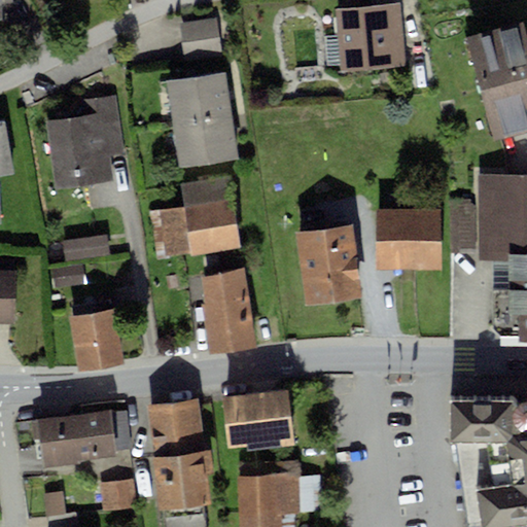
[(398,4),(337,8),(341,71),(402,67),(398,4)]
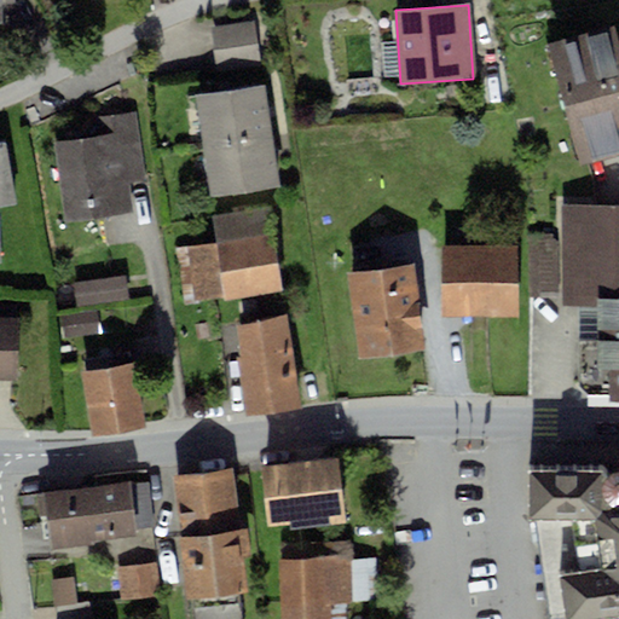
[(256,65),(250,22),(210,28),(217,70),(256,65)]
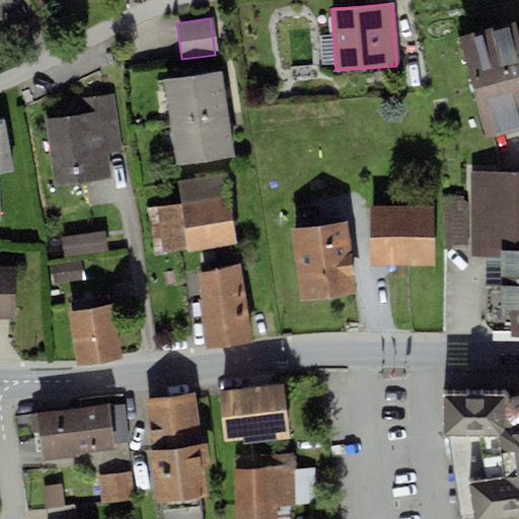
[(518,39),(516,26),(463,41),(489,138),(518,129),(518,39)]
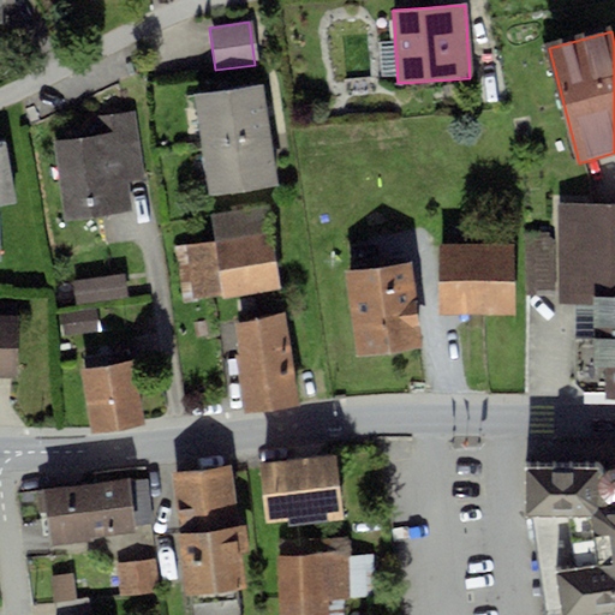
[(266,90),(198,100),(212,197),(279,187),(275,160),(268,114),(266,90)]
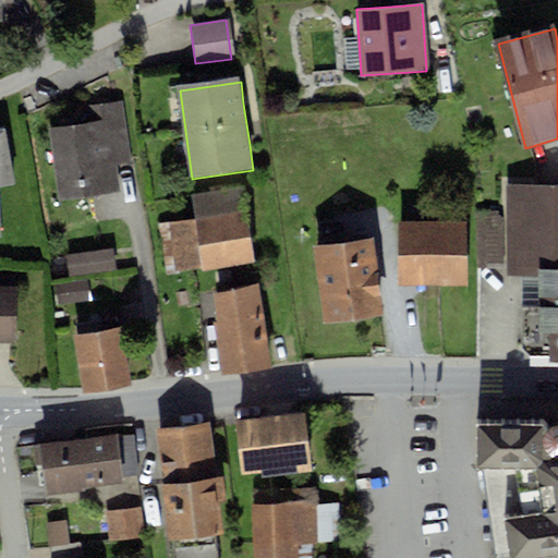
[(101,126),(52,133),(62,203),(119,195),(117,172),(133,170),(124,107),(99,110),(101,126)]
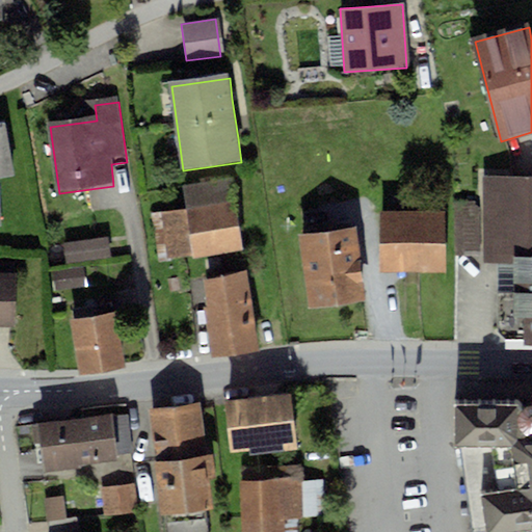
[(7,133),(0,133),(0,228),(2,229),(0,201),(0,179),(10,179),(7,133)]
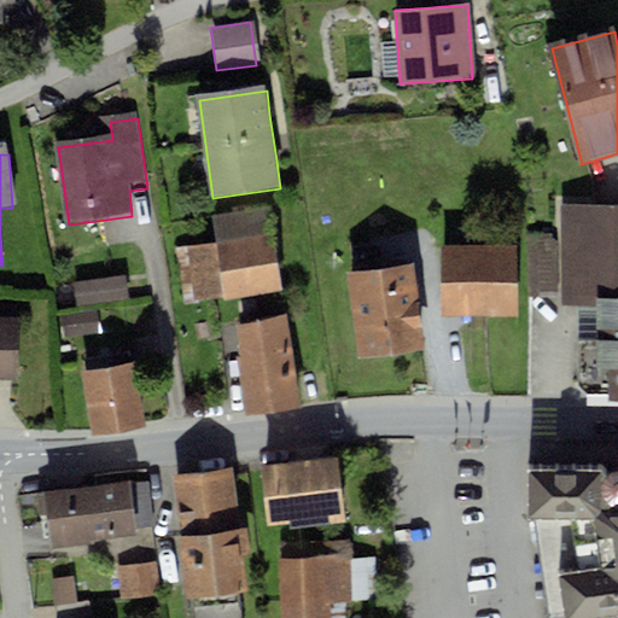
[(617,203),(559,203),(560,308),(577,308),(578,386),(587,395),(608,395),(608,400),(617,400),(617,203)]
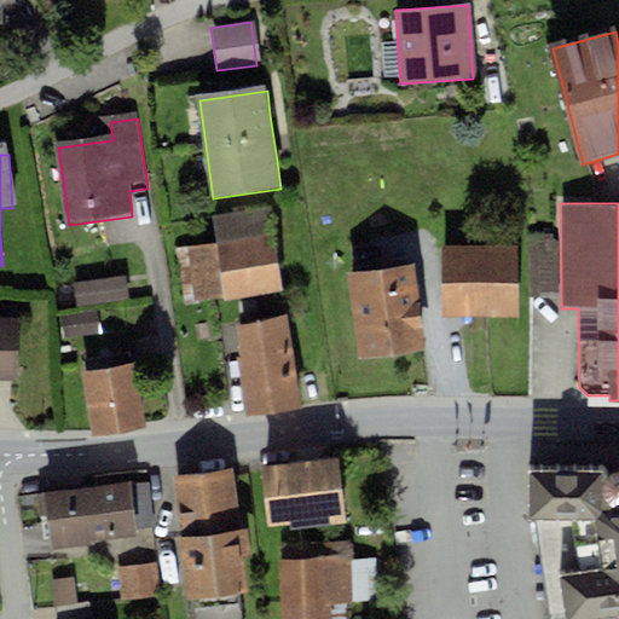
[(557,235),(527,235),(528,291),(557,291),(557,235)]
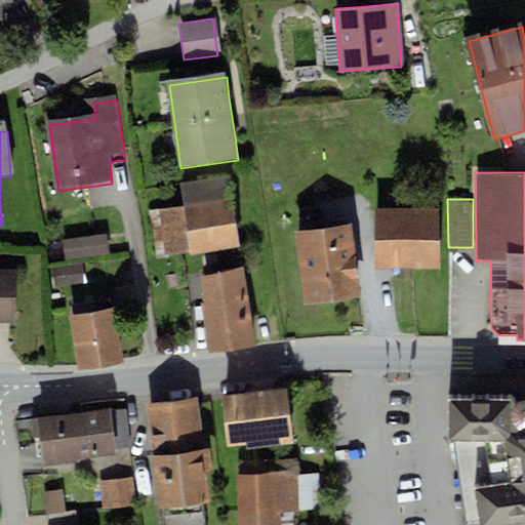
[(233,201),(165,209),(171,257),(239,249),(233,201)]
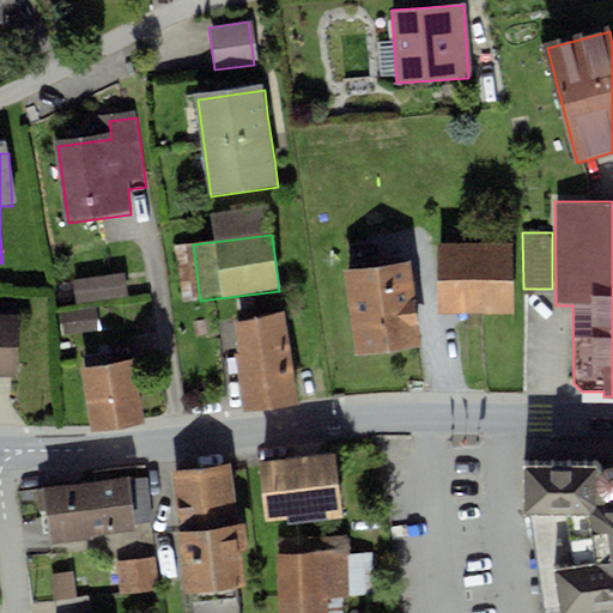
[(513,244),(437,244),(437,314),(513,314),(513,244)]
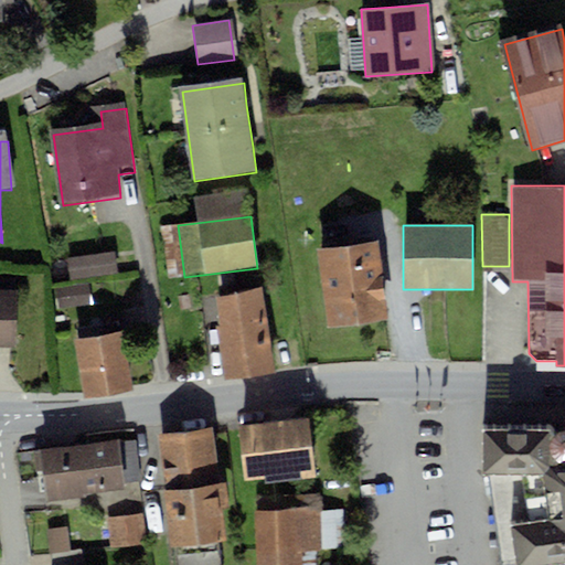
[(380,248),(323,255),(332,328),(388,321),(380,248)]
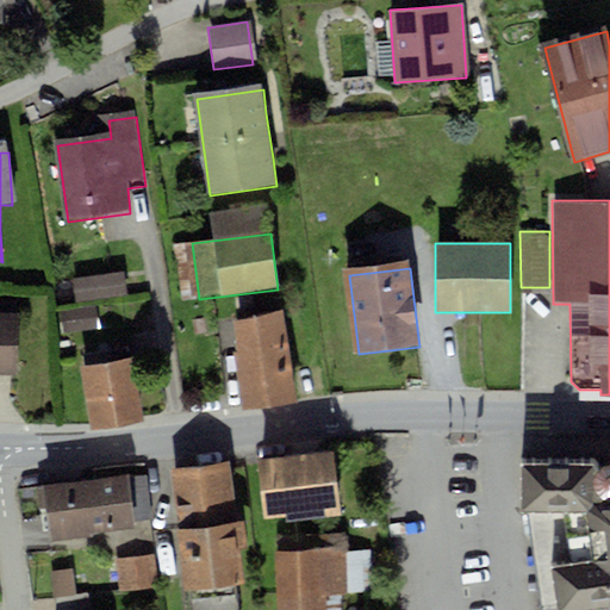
[(123,274),(73,282),(78,305),(128,297),(123,274)]
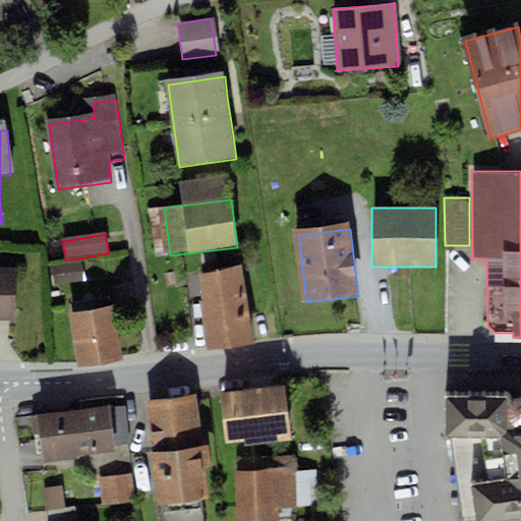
[(242,270),(201,276),(212,349),(252,344),(242,270)]
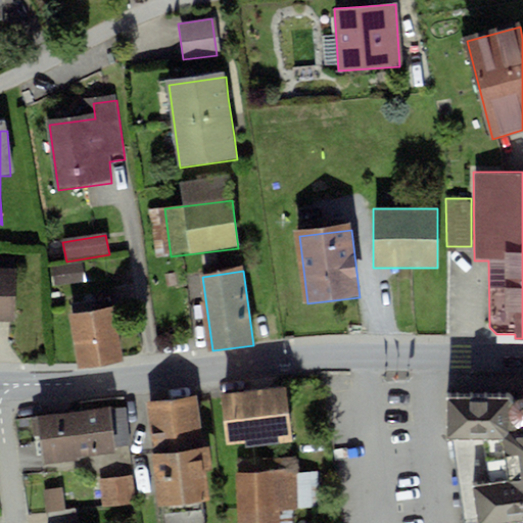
[(14,274),(0,274),(0,321),(14,321),(14,274)]
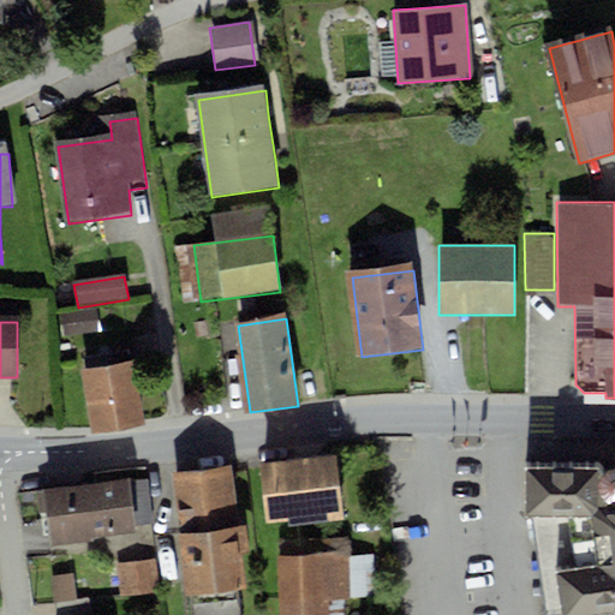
[(135,362),(84,371),(94,429),(145,421),(135,362)]
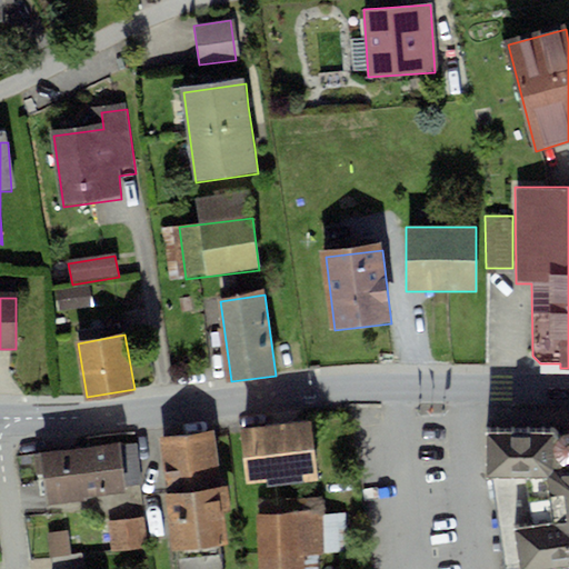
[(312,422),(247,429),(252,481),(318,475),(312,422)]
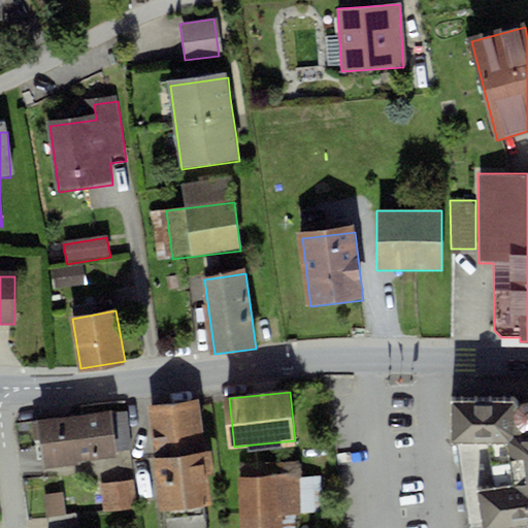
[(527,397),(456,400),(454,442),(459,443),(474,527),(508,527),(527,524),(527,397)]
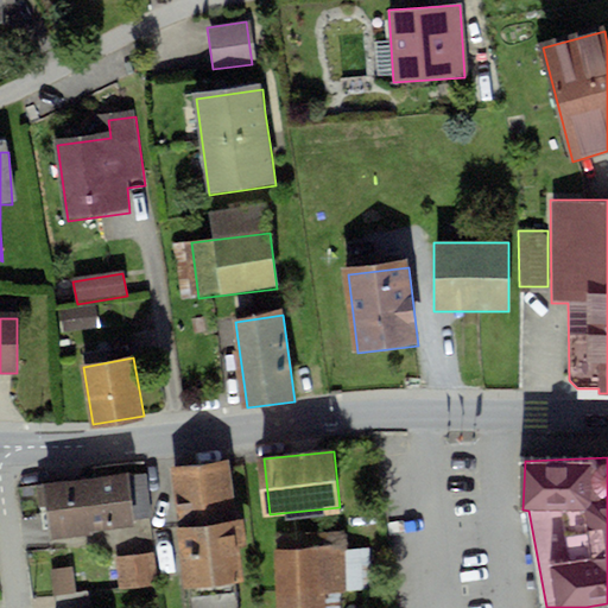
[(235,467),(172,472),(176,514),(239,510),(235,467)]
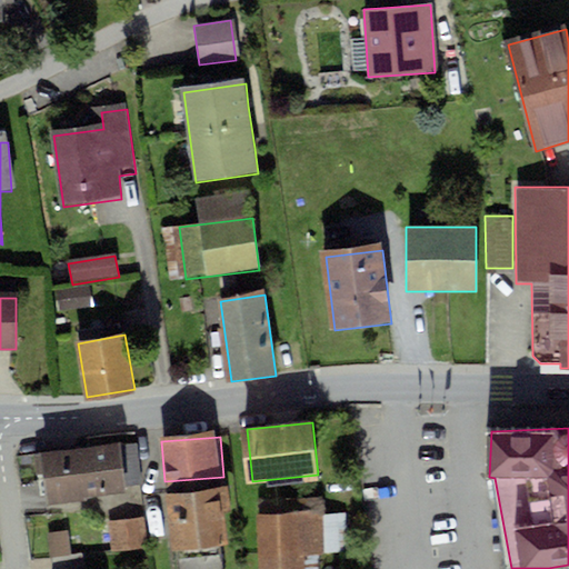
[(120,443),(47,452),(52,503),(127,495),(120,443)]
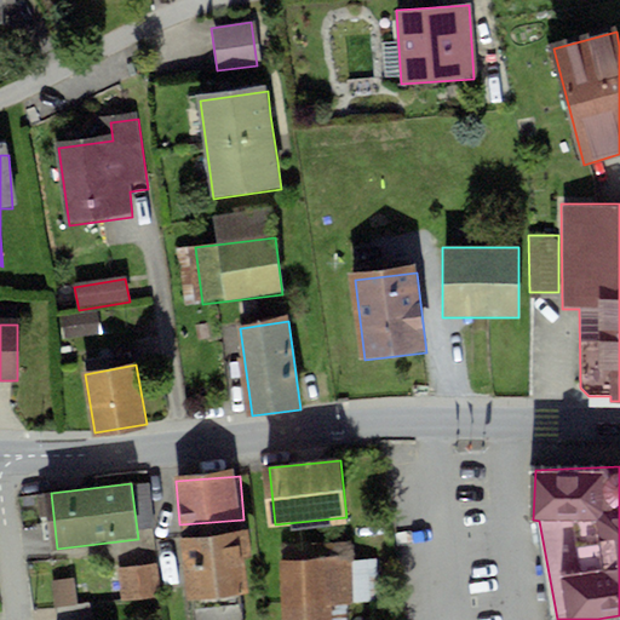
[(241,532),(181,538),(188,601),(247,593),(241,532)]
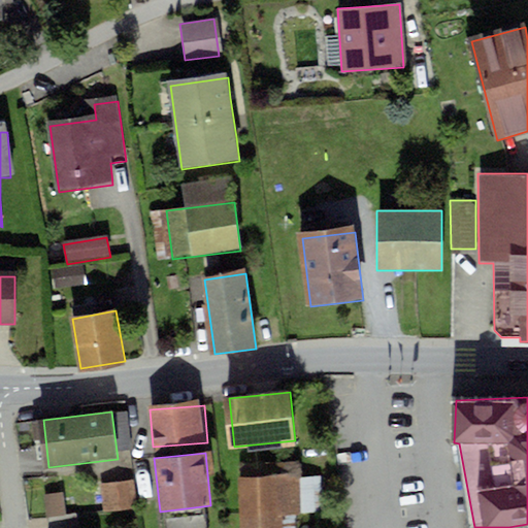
[(300,477),(244,479),(245,527),(286,527),(286,518),(301,518),(300,477)]
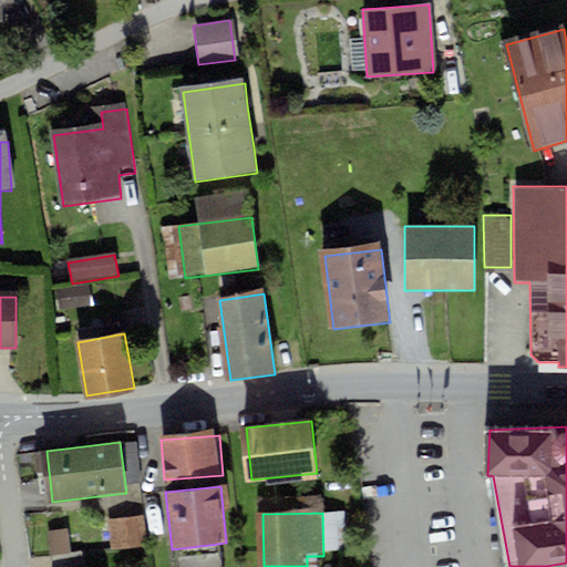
[(145,522),(112,525),(115,552),(147,549),(145,522)]
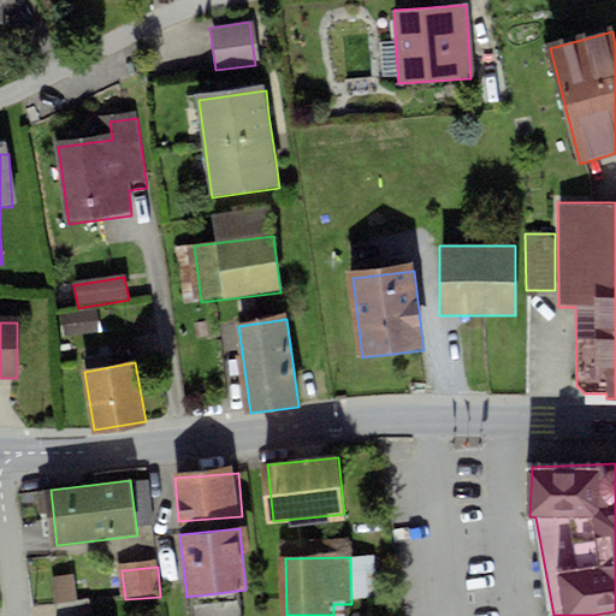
[(55,579),(58,600),(80,597),(77,575),(55,579)]
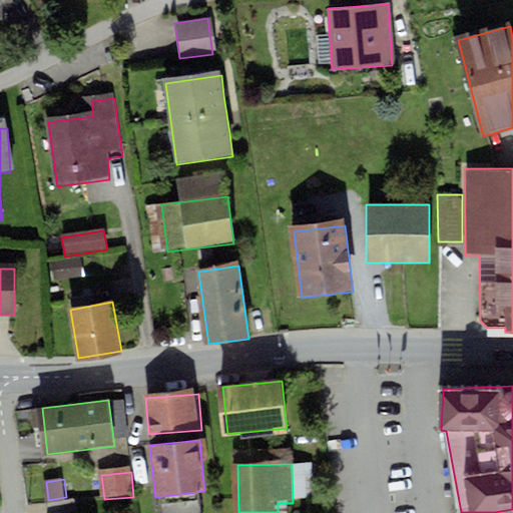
[(166,512),(201,512),(200,500),(166,505),(166,512)]
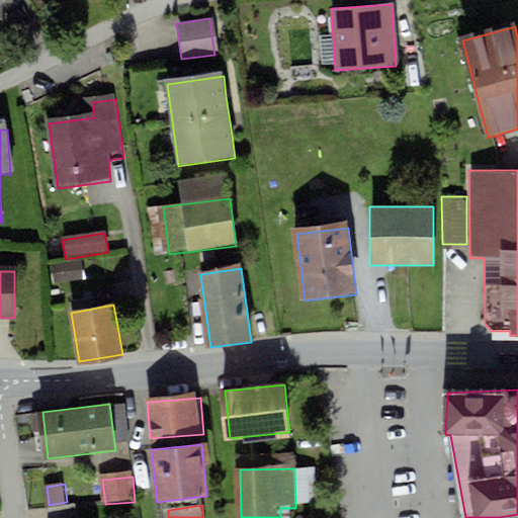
[(74,517),(74,507),(55,507),(55,517),(74,517)]
